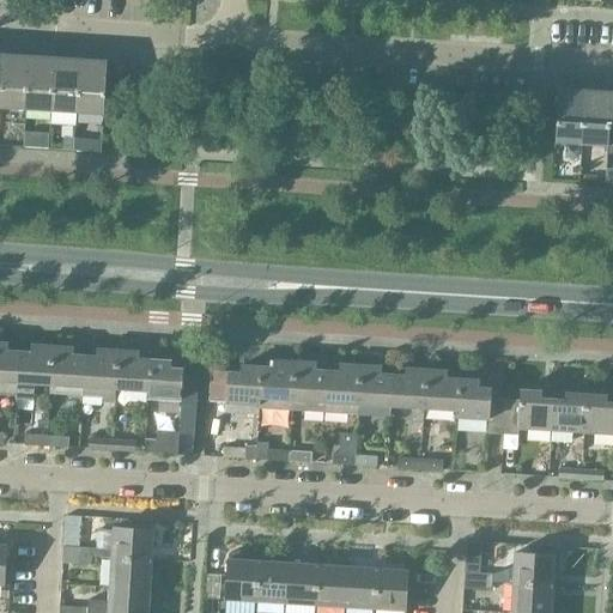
[(0,109),(26,110),(30,55),(4,54),(0,109)]
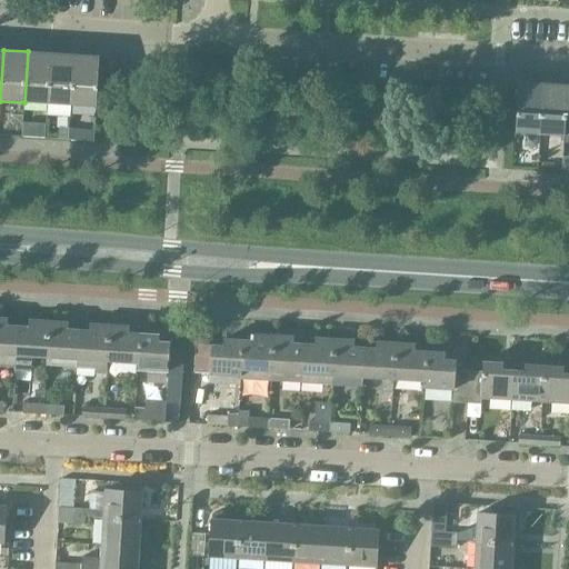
[(25,102),(48,105),(51,53),(28,51),(25,102)]
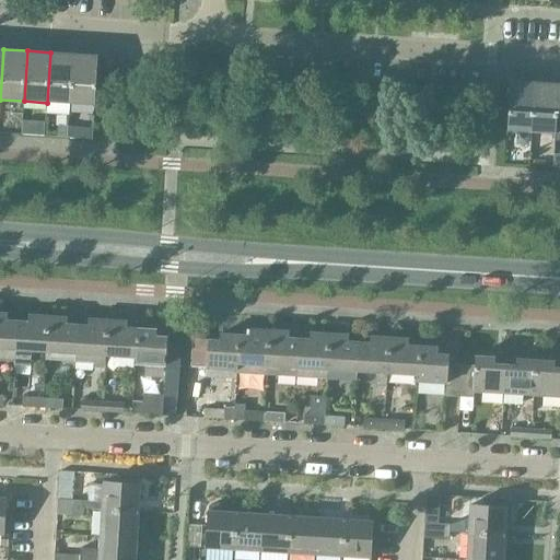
[(47,103),(47,112),(70,113),(71,104),(74,54),(50,53),(47,103)]
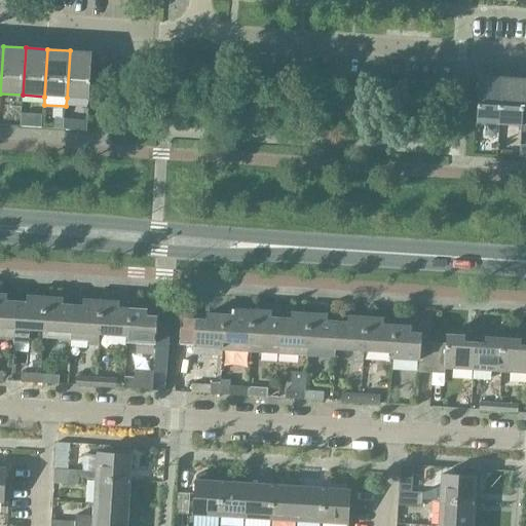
[(70,50),(67,98),(89,99),(92,51),(70,50)]
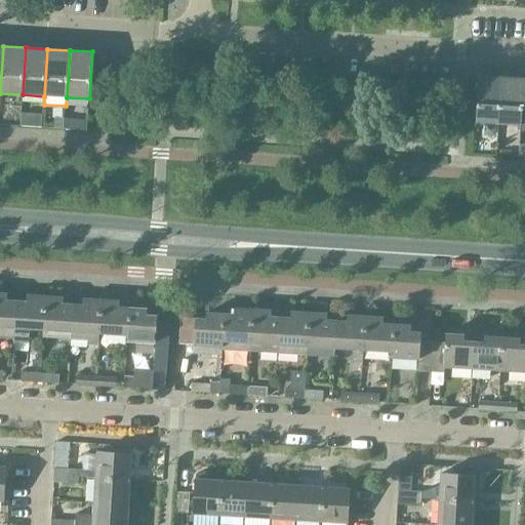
[(127,57),(126,73),(138,73),(139,58),(127,57)]
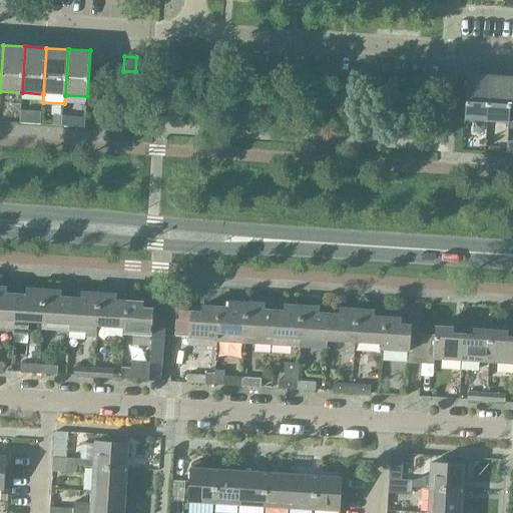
[(153,58),(145,58),(144,66),(152,66),(153,58)]
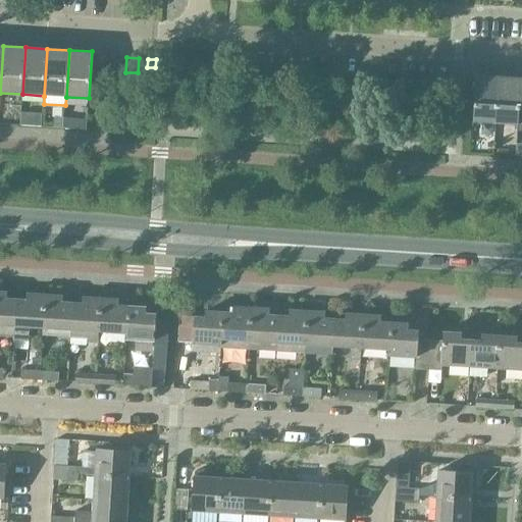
[(473,121),(496,123),(499,76),(476,75),(473,121)]
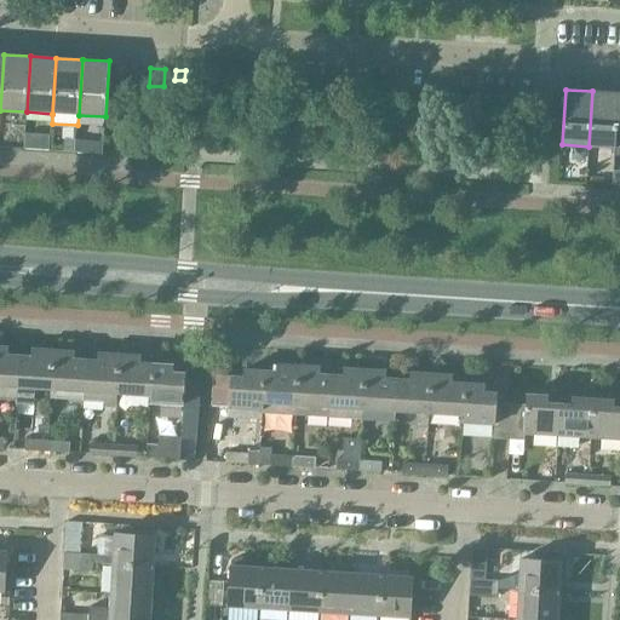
[(589,147),(615,148),(619,92),(592,91),(589,147)]
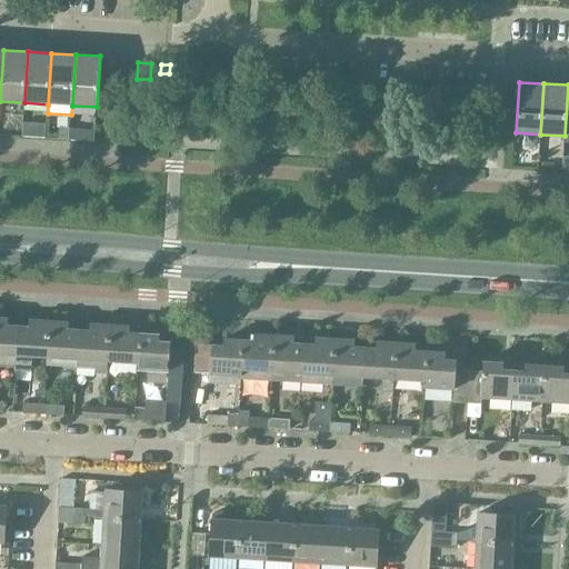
[(23,123),(22,137),(46,138),(47,125),(23,123)]
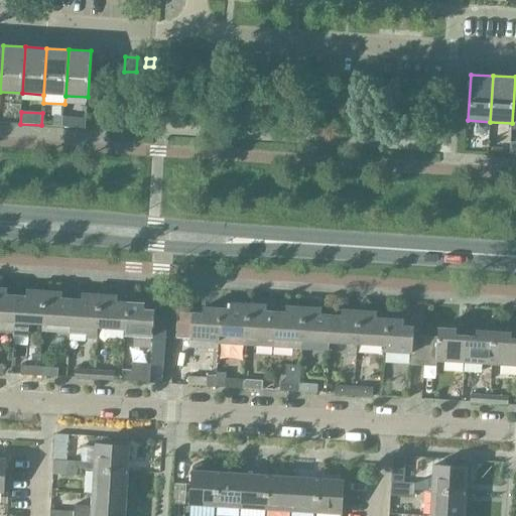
[(0,333),(14,334),(17,296),(7,295),(7,289),(0,288),(0,333)]
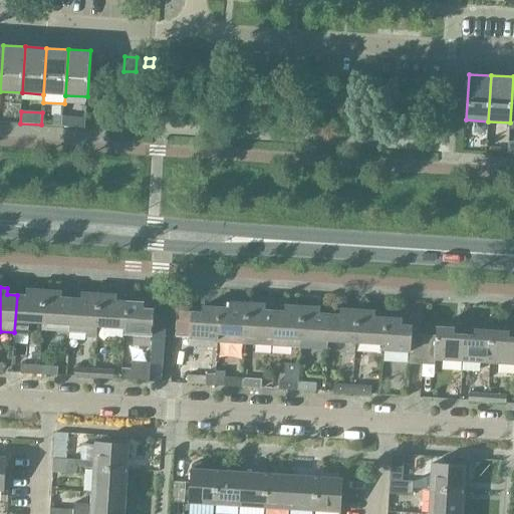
[(29,322),(42,323),(44,291),(27,290),(26,295),(17,295),(14,332),(14,335),(28,336),(29,322)]
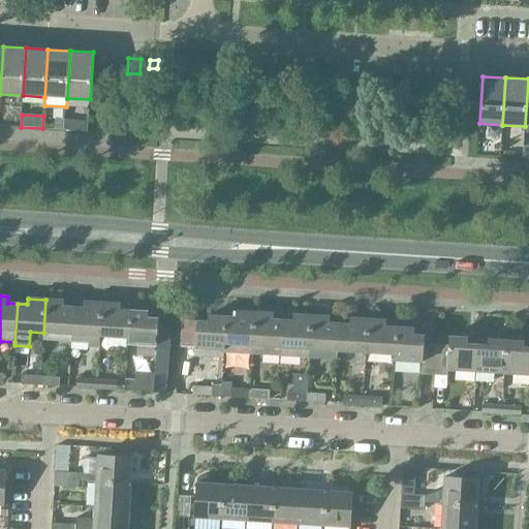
[(42,341),(71,342),(73,307),(64,307),(64,301),(45,300),(43,333),(42,341)]
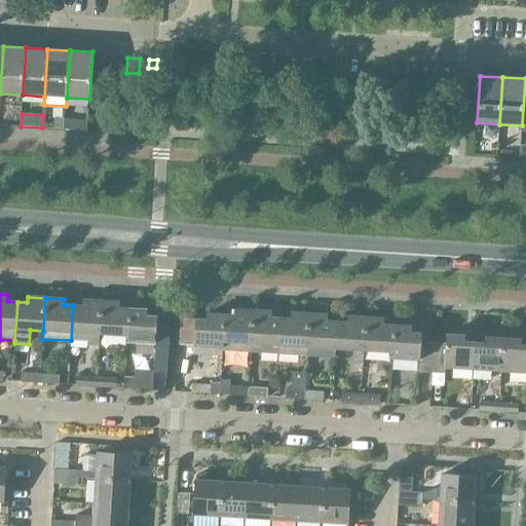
[(73,305),(71,340),(88,342),(88,345),(99,346),(100,334),(102,301),(83,300),(83,306),(73,305)]
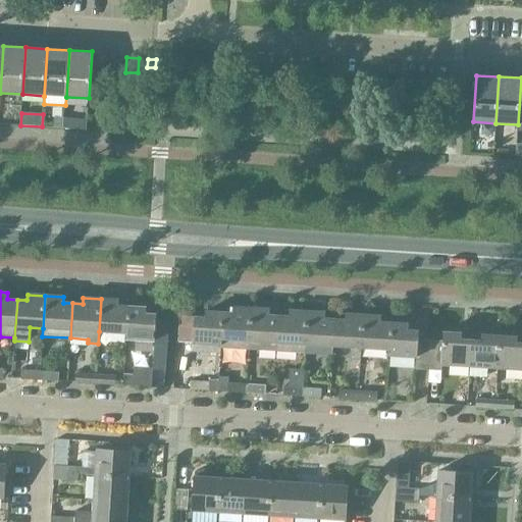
[(119,300),(101,299),(99,331),(126,333),(128,307),(118,306),(119,300)]
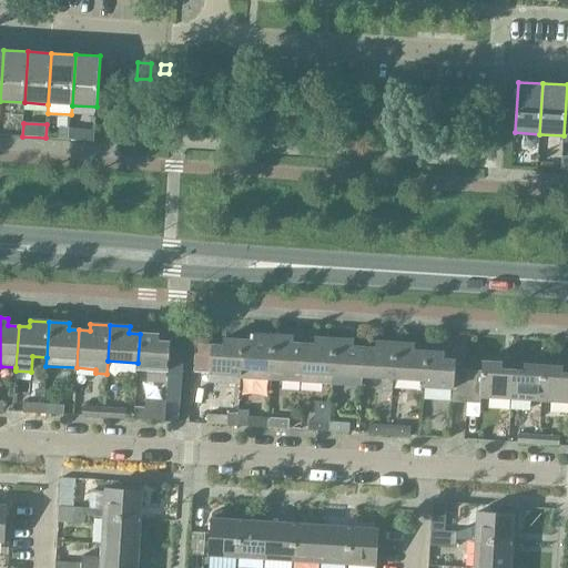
[(138,363),(137,369),(169,372),(169,371),(182,372),(184,343),(170,343),(159,342),(160,335),(140,334),(138,363)]
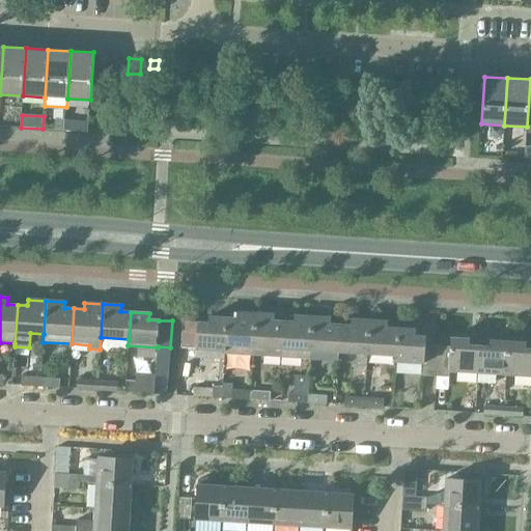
[(225,354),(253,355),(256,313),(238,312),(238,318),(227,318),(225,345),(226,345),(225,354)]
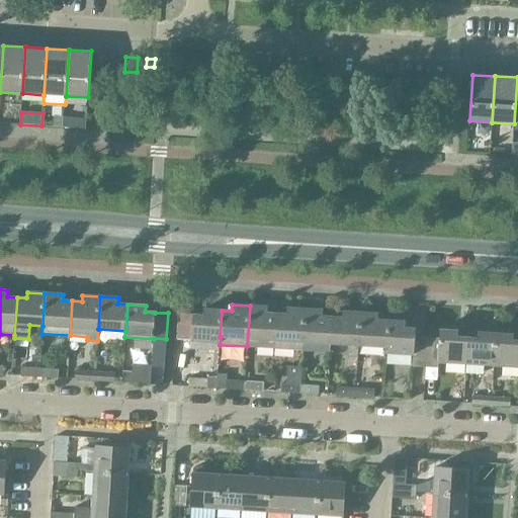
[(247,346),(275,348),(277,314),(267,313),(268,307),(250,306),(247,346)]
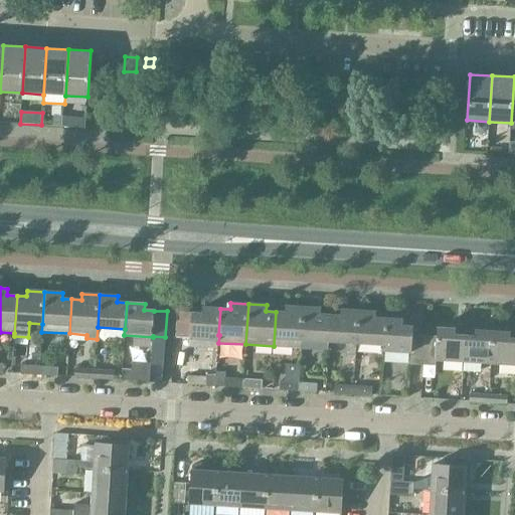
[(274,346),(301,348),(304,308),(286,307),(286,313),(276,312),(274,346)]
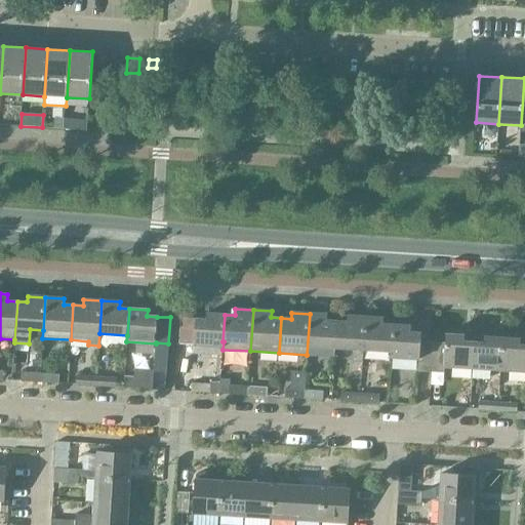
[(223,357),(223,350),(224,341),(223,341),(225,315),(206,314),(206,320),(196,319),(194,355),(223,357)]
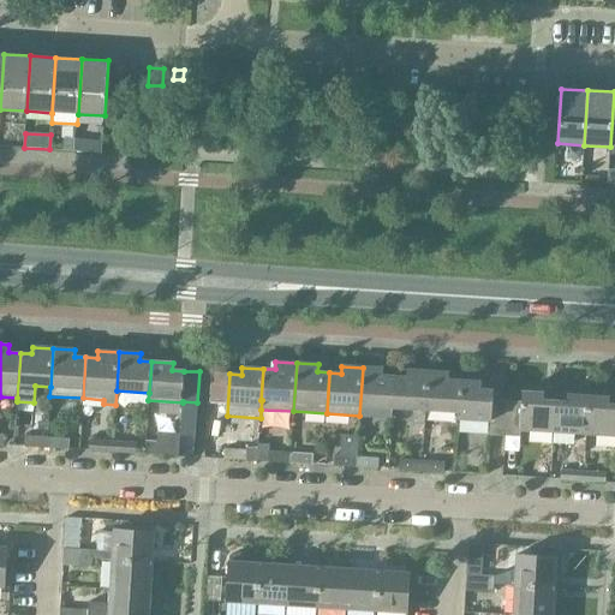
[(392,417),(393,407),(395,376),(383,376),(383,369),(363,368),(359,416),(392,417)]
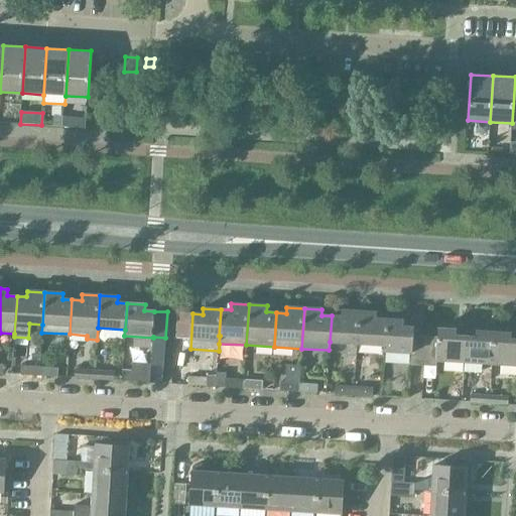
[(356,358),(357,344),(359,311),(342,310),(341,316),(332,315),(330,342),(347,343),(346,357),(356,358)]
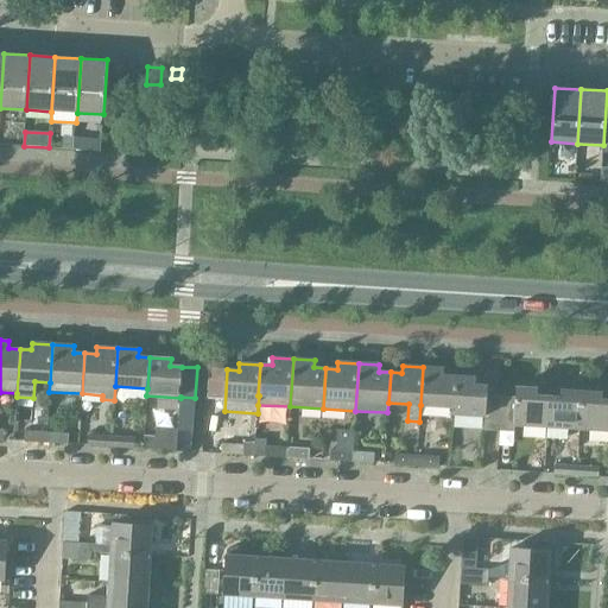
[(420,405),(453,407),(454,407),(455,377),(444,375),(444,368),(423,367),(420,405)]
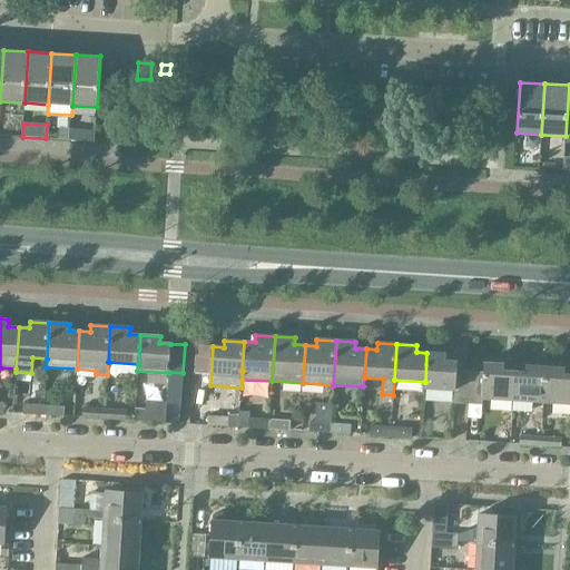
[(454,403),(468,404),(470,372),(457,371),(458,362),(446,361),(446,354),(426,353),(425,382),(424,382),(424,389),(455,390),(454,403)]
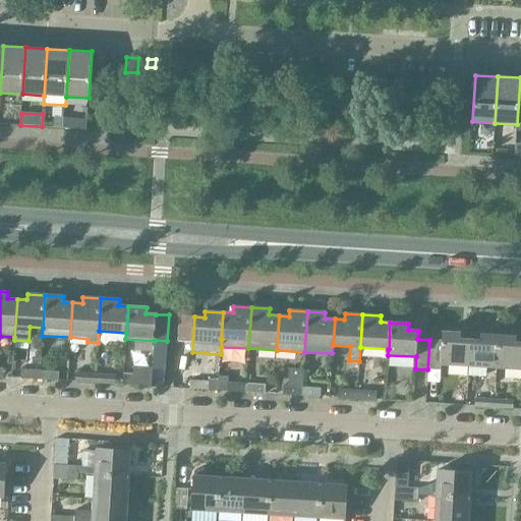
[(441,364),(469,366),(470,340),(461,339),(461,333),(443,332),(442,341),(429,340),(427,369),(441,370),(441,364)]
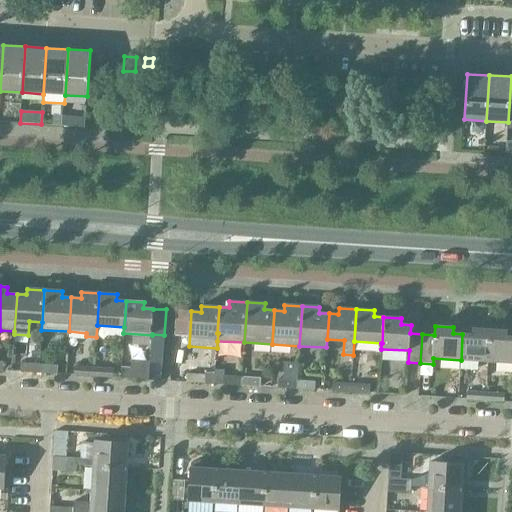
[(461,360),(488,361),(490,330),(472,328),(472,334),(462,334),(461,360)]
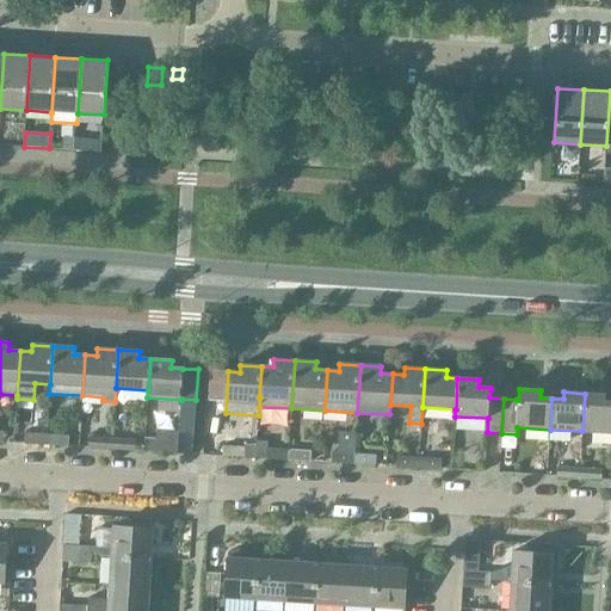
[(582,431),(610,432),(610,401),(605,402),(606,395),(585,394),(582,431)]
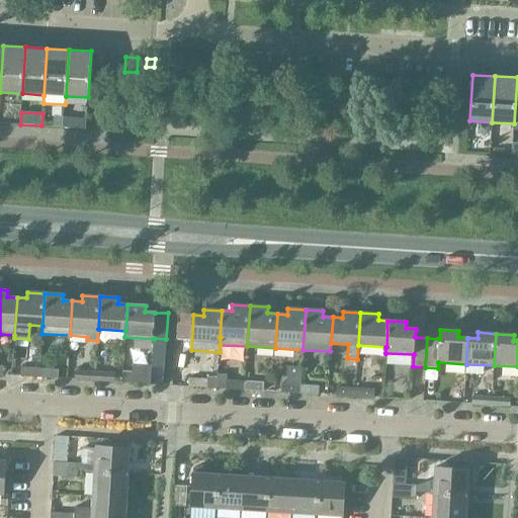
[(121,382),(150,384),(151,366),(133,365),(133,374),(122,374),(121,382)]
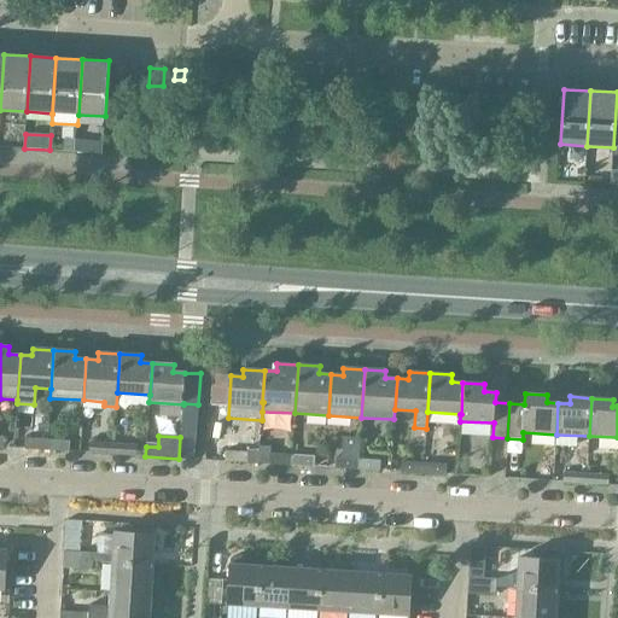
[(24,449),(46,450),(47,441),(24,438),(24,449)]
